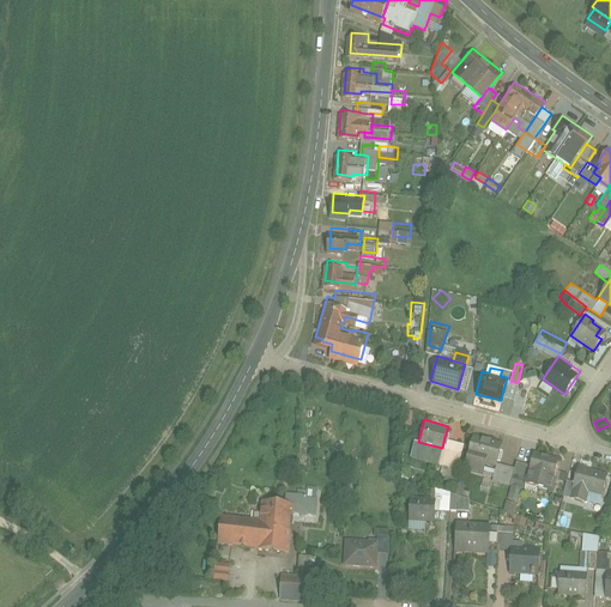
[(502,441),(472,432),(464,468),(483,473),(484,466),(485,463),(495,466),(496,462),(502,441)]
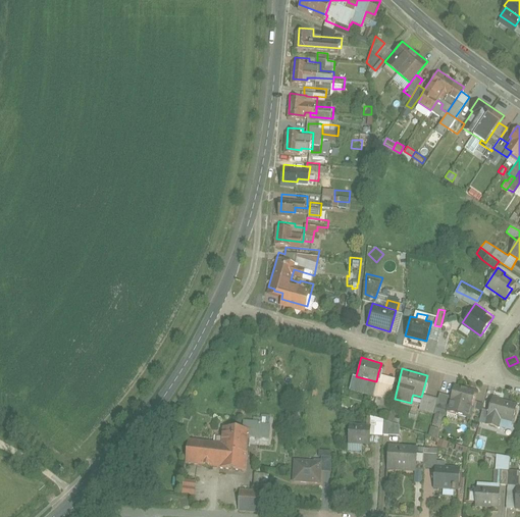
[(376,381),(372,395),(388,399),(395,377),(378,372),(376,381)]
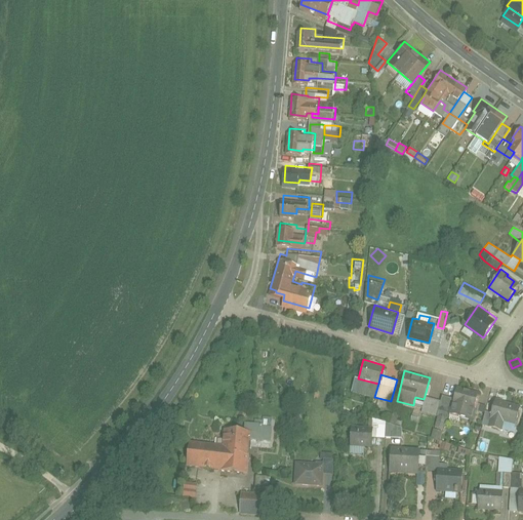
[(374,397),(378,384),(358,378),(354,377),(351,391),(374,397)]
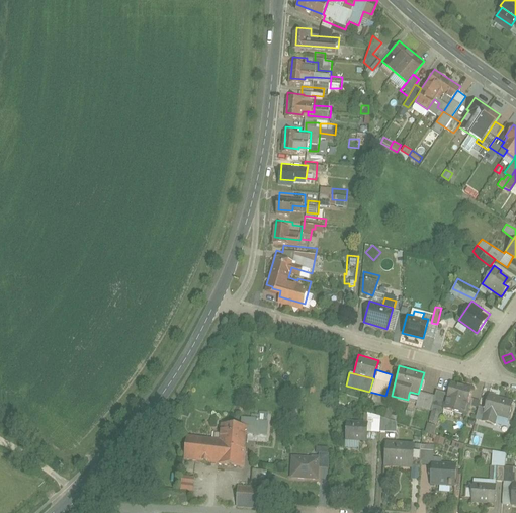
[(471,386),(450,379),(447,393),(443,408),(465,414),(469,400),(467,399),(471,386)]
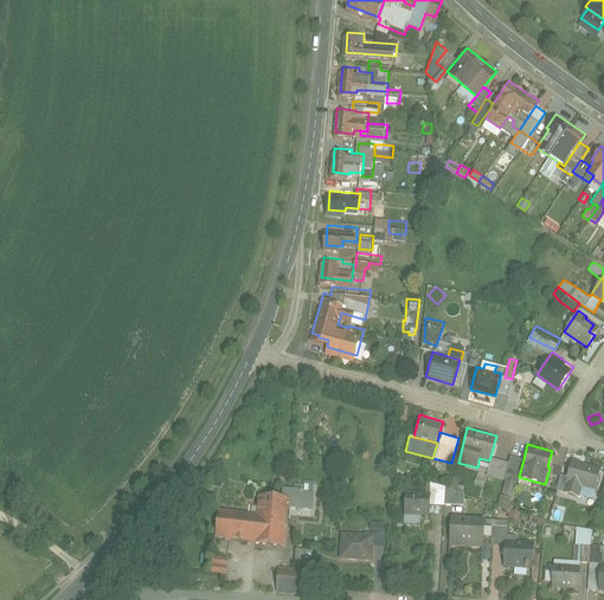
[(519,477),(524,459),(511,455),(508,462),(506,472),(519,477)]
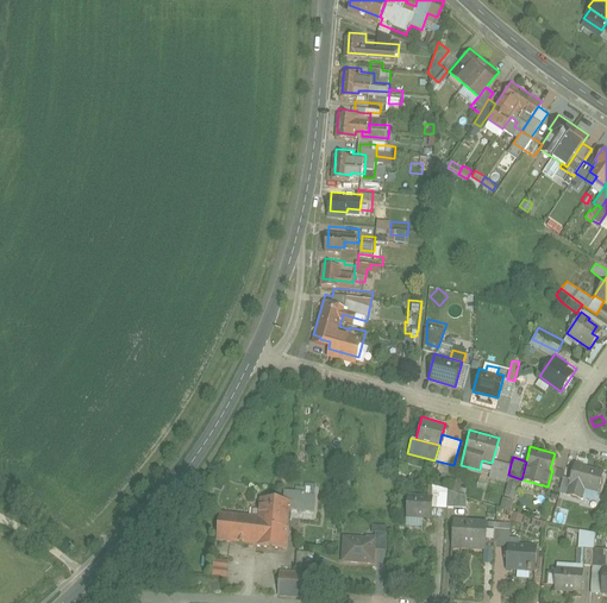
[(511,464),(493,459),(492,463),(490,465),(492,466),(490,472),(489,472),(488,476),(506,481),(508,475),(511,464)]
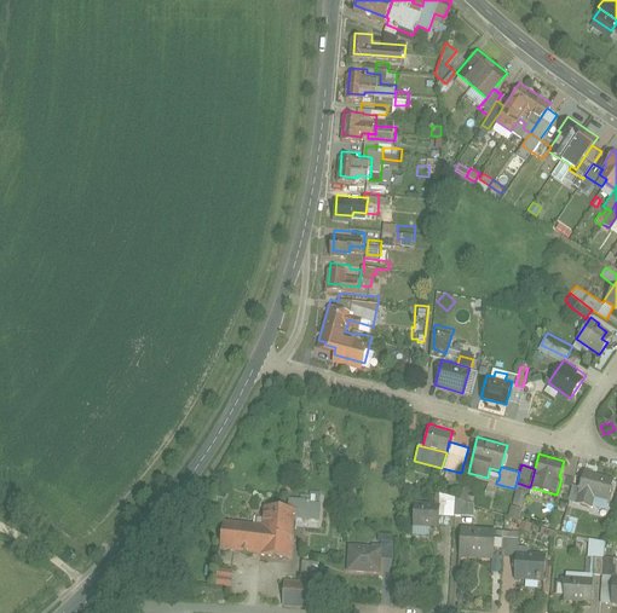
[(580,485),(576,501),(590,504),(594,495),(609,499),(615,476),(598,472),(599,470),(584,467),(580,485)]
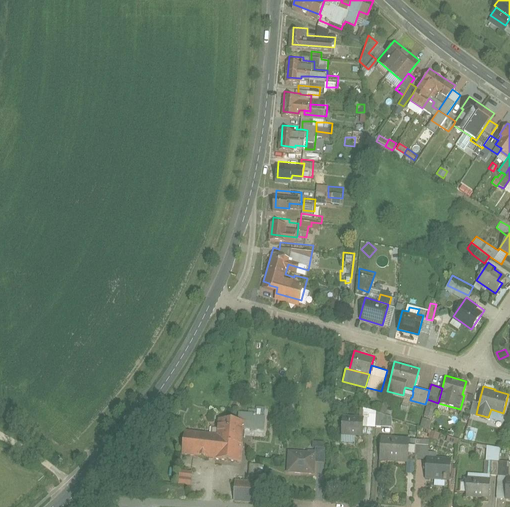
[(479,401),(473,399),(473,400),(469,412),(476,414),(479,401)]
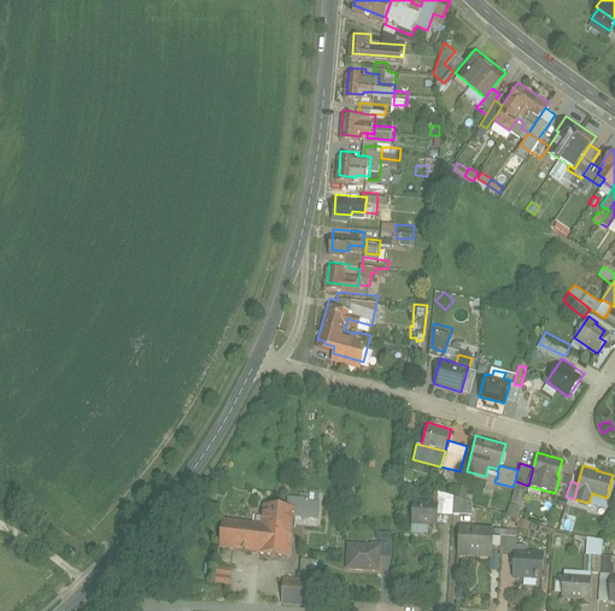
[(464,498),(468,488),(456,483),(452,494),(464,498)]
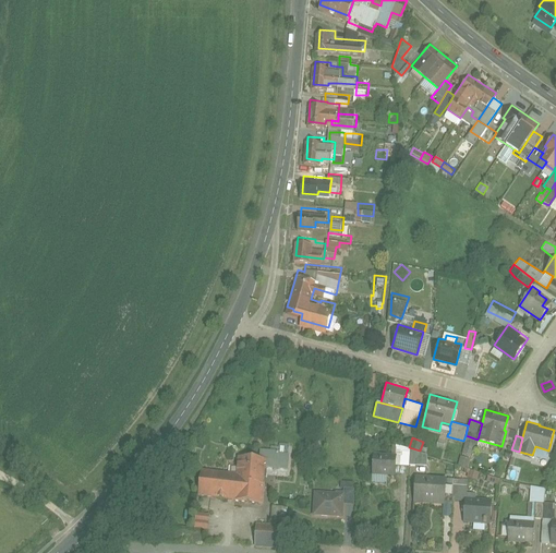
[(473,443),(463,441),(457,463),(470,467),(474,454),(470,453),(473,443)]
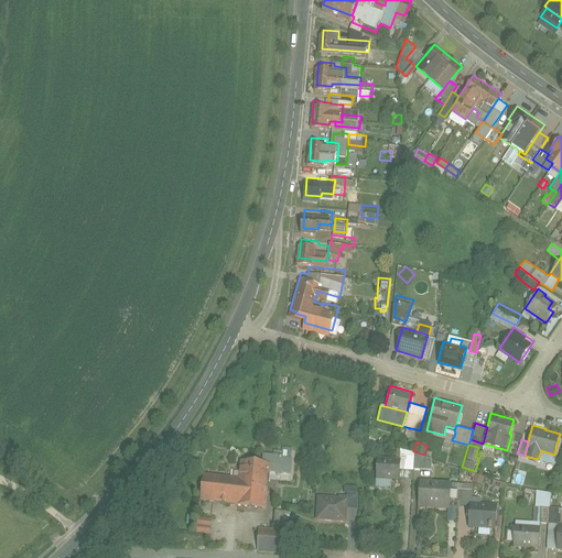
[(242,500),(267,502),(270,465),(293,467),(295,449),(266,447),(266,452),(244,451),(242,470),(206,467),(204,494),(242,498),(242,500)]
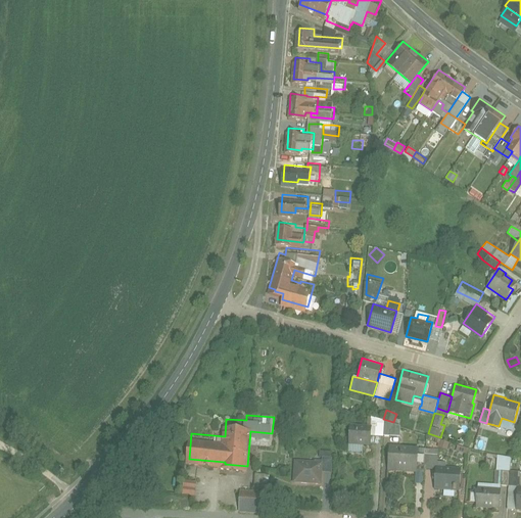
[(384,433),(385,421),(371,416),(371,425),(370,435),(383,436),(384,433)]
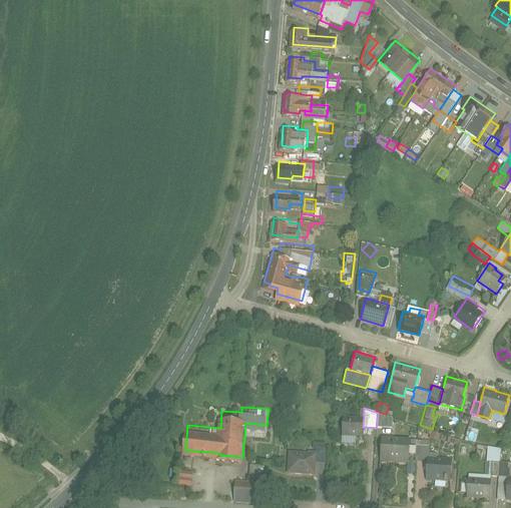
[(393,418),(378,413),(377,425),(392,426),(393,418)]
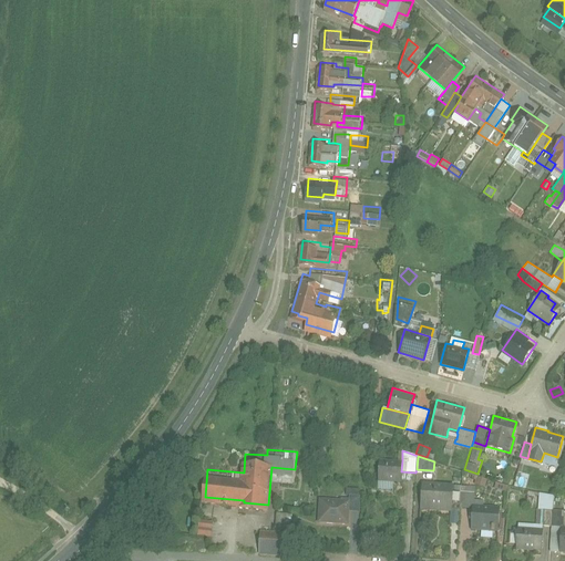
[(401,471),(402,460),(378,459),(377,481),(400,484),(401,471)]
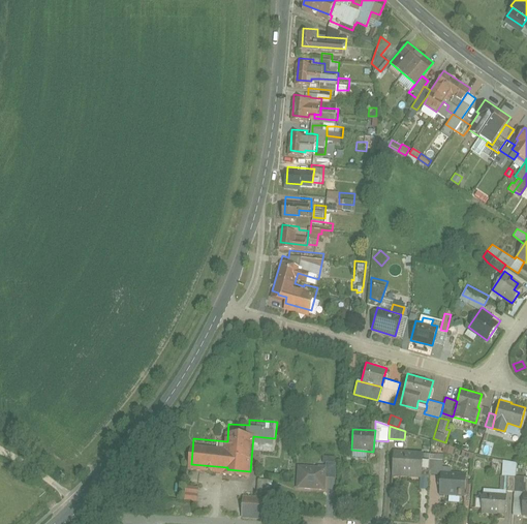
[(422,466),(423,454),(423,452),(393,450),(391,475),(421,478),(422,466)]
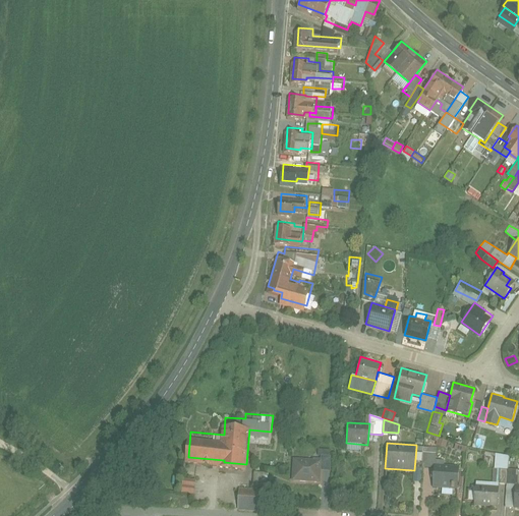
[(466,446),(455,443),(454,448),(465,452),(466,446)]
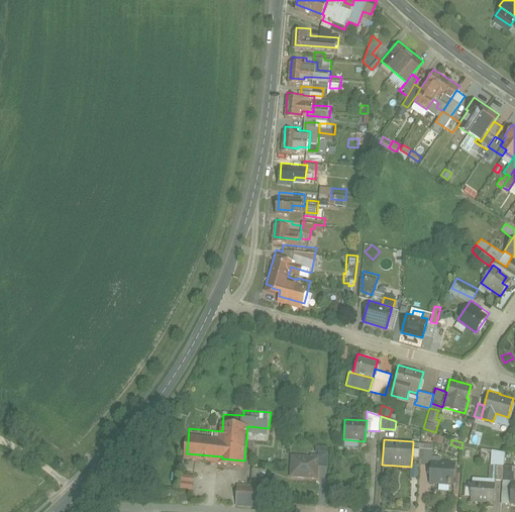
[(430,461),(440,461),(440,456),(432,456),(433,444),(413,443),(412,455),(419,455),(419,463),(430,464),(430,461)]
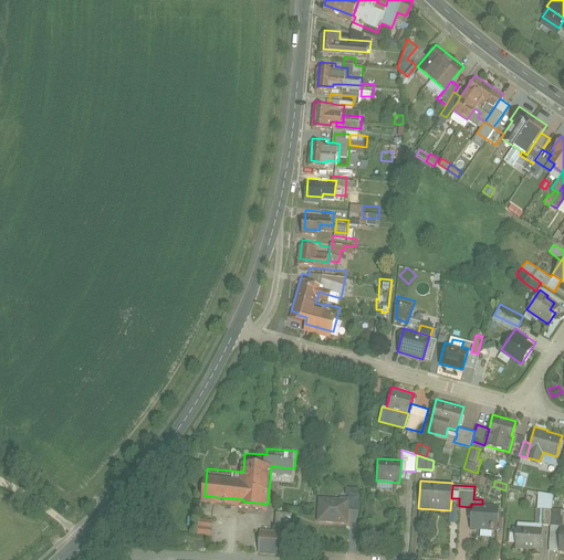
[(351,494),(350,504),(361,504),(362,488),(351,487),(351,494)]
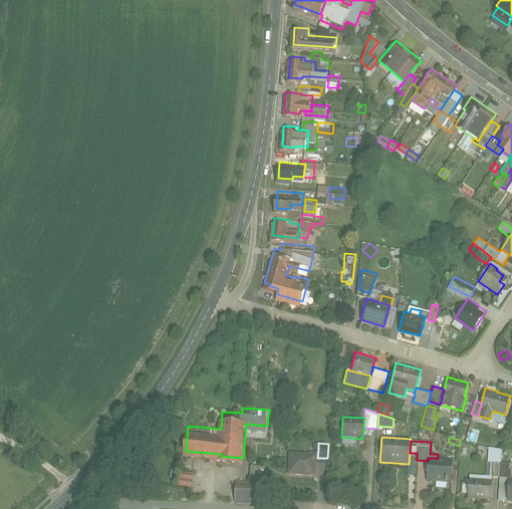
[(500,463),(511,463),(511,450),(488,446),(487,462),(500,463)]
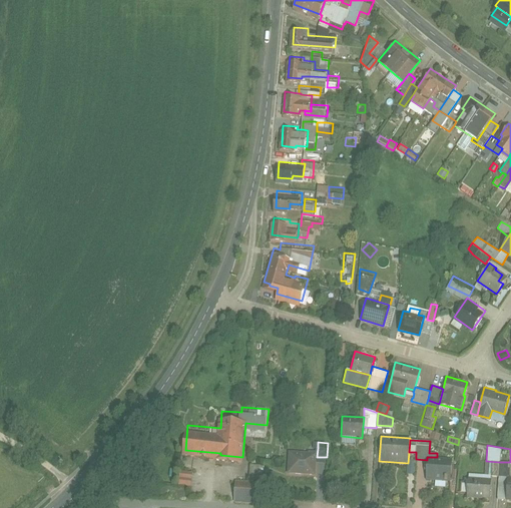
[(292,446),(291,467),(316,469),(317,457),(318,448),(292,446)]
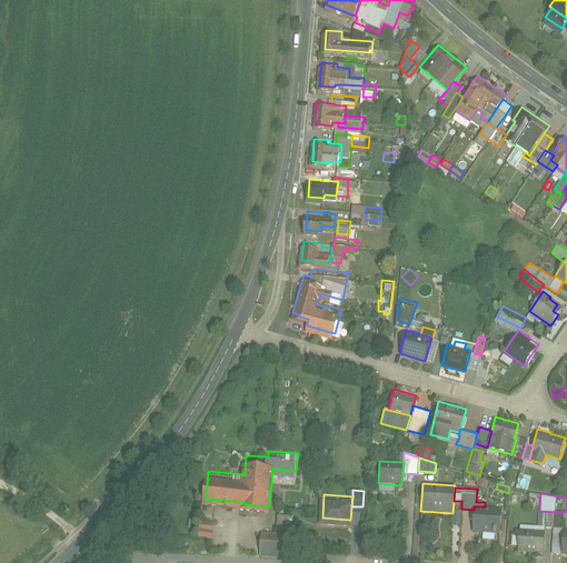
[(534,509),(537,495),(529,494),(525,508),(534,509)]
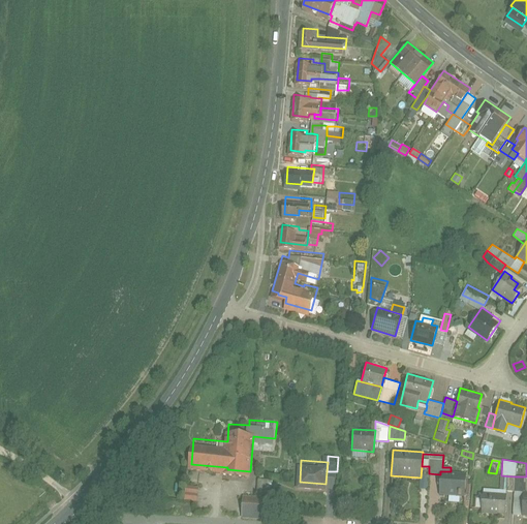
[(438,495),(464,496),(466,472),(451,471),(440,471),(440,474),(438,495)]
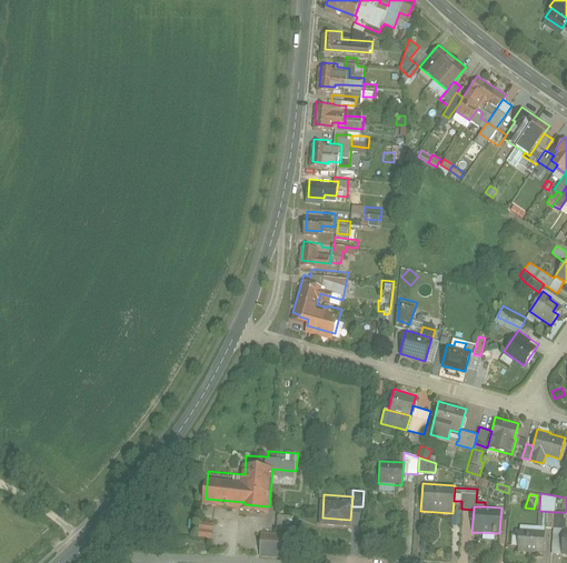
[(295,511),(280,510),(279,523),(295,523),(295,511)]
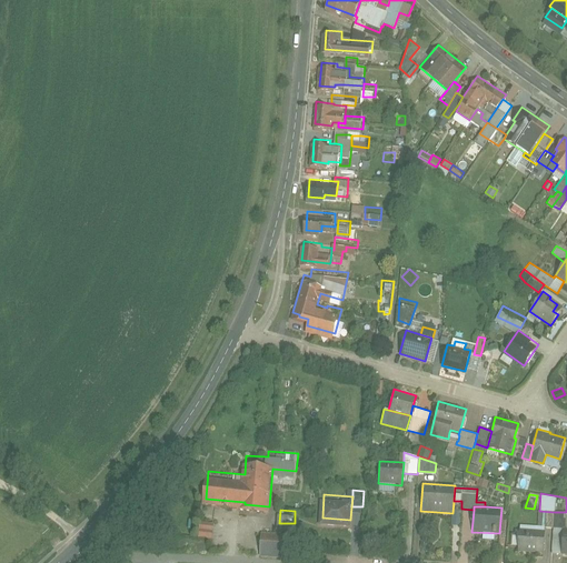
[(564,528),(565,528),(566,512),(554,512),(553,528),(564,528)]
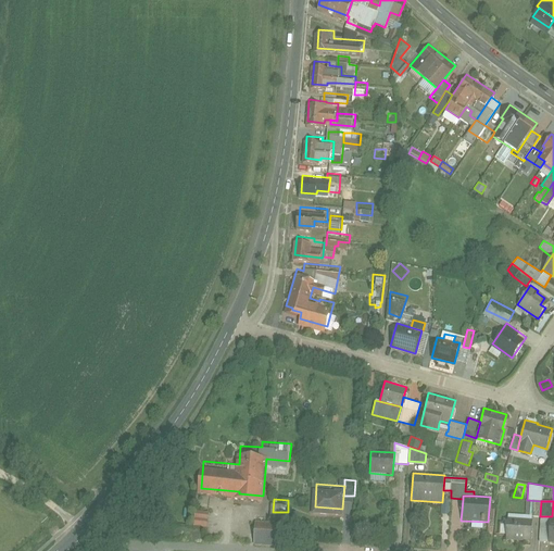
[(197,505),(194,520),(209,521),(210,506),(197,505)]
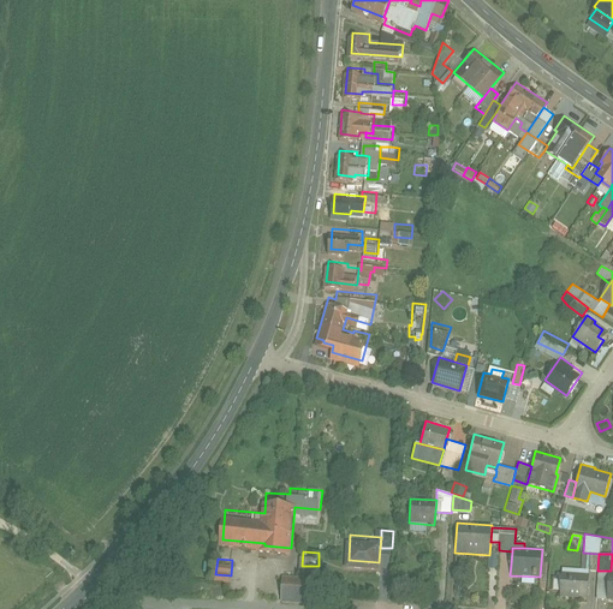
[(587,598),(589,568),(561,567),(559,596),(587,598)]
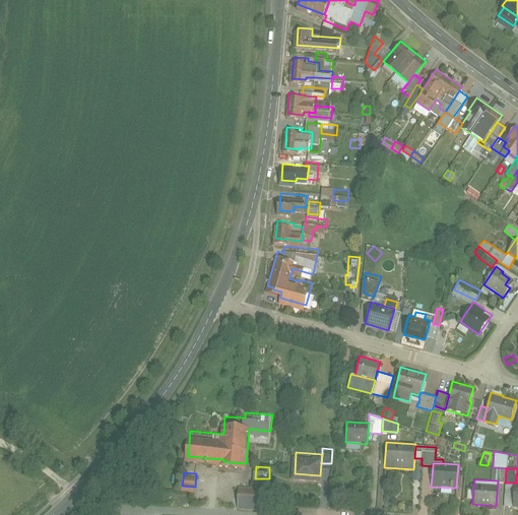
[(513,507),(515,483),(505,483),(504,506),(513,507)]
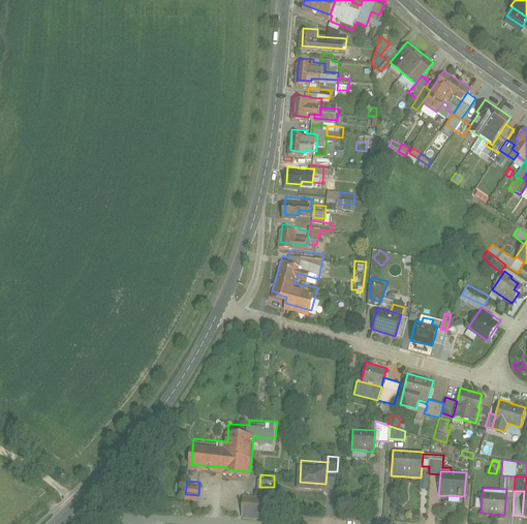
[(192,497),(164,495),(163,509),(191,511),(192,497)]
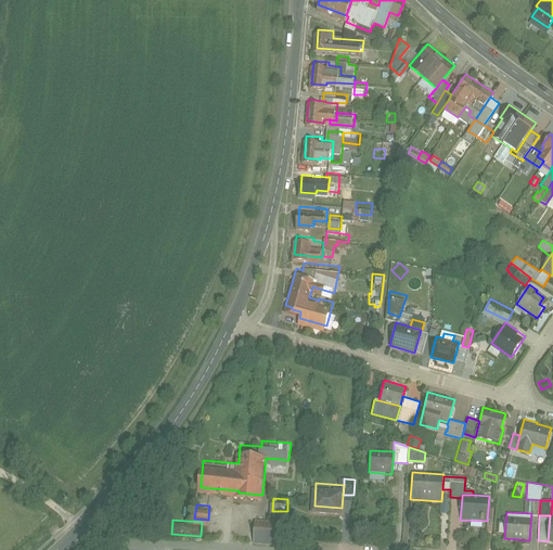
[(256,523),(256,537),(280,539),(281,525),(256,523)]
